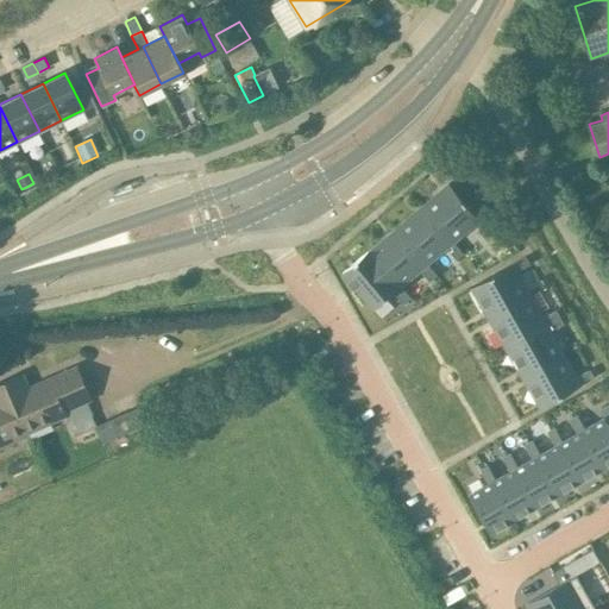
[(450,183),(422,206),(453,243),(454,242),(481,220),(485,226),(493,220),(484,209),(476,215),(450,183)]
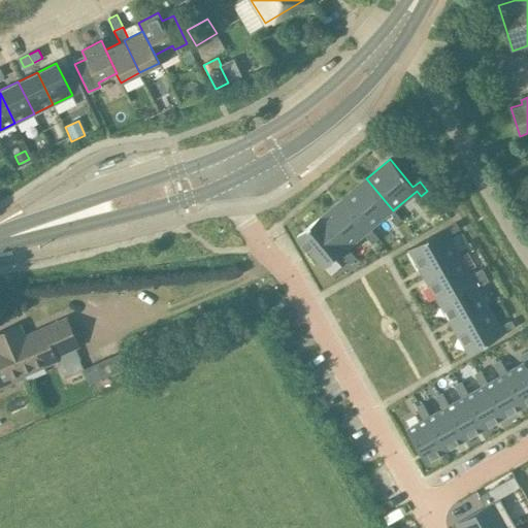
[(393,210),(366,178),(343,197),(370,229),(371,229),(388,215),(396,225),(402,220),(394,210),(394,209),(393,210)]
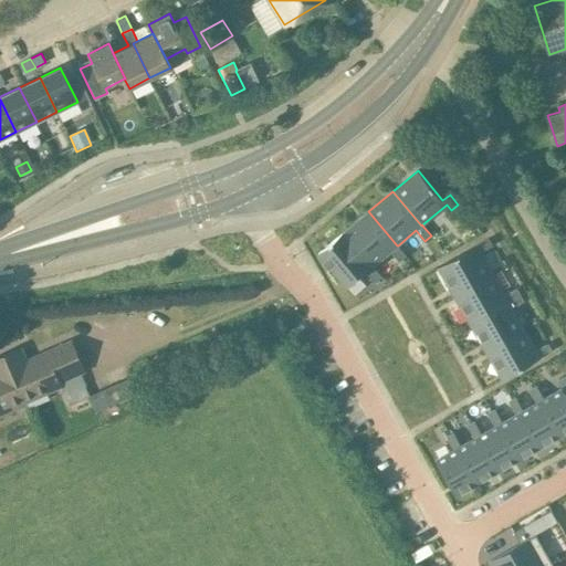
[(397,245),(368,211),(343,232),(371,266),(374,265),(391,251),(400,261),(407,255),(398,245),(397,245)]
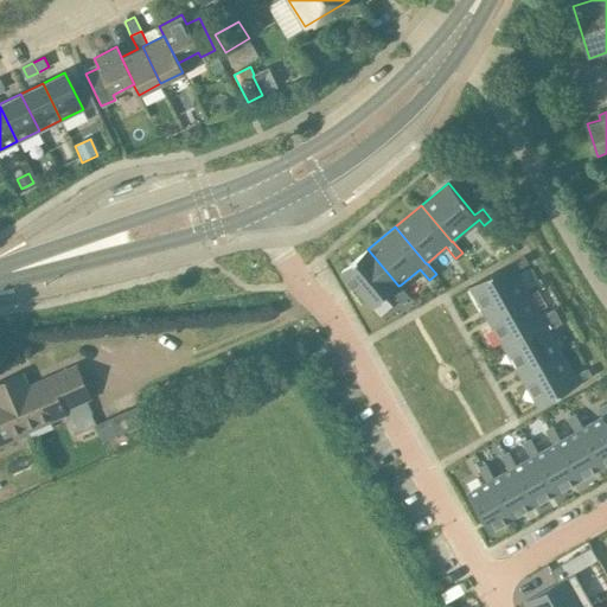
[(401,285),(398,286),(368,249),(342,272),(372,308),(394,291),(403,302),(410,296),(401,286),(401,285)]
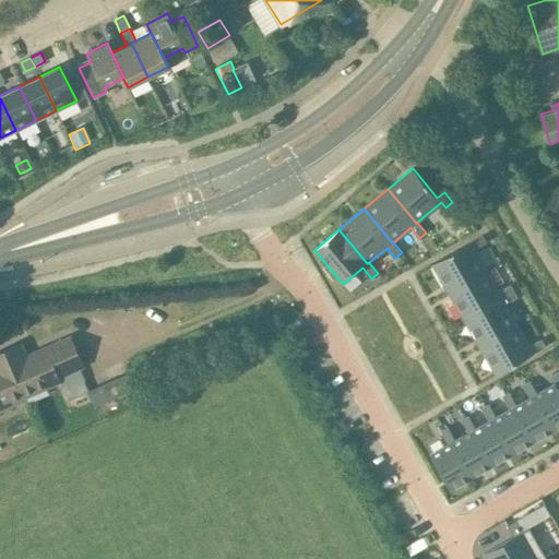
[(483,235),(432,263),(449,292),(487,270),(475,249),(487,242),(483,235)]
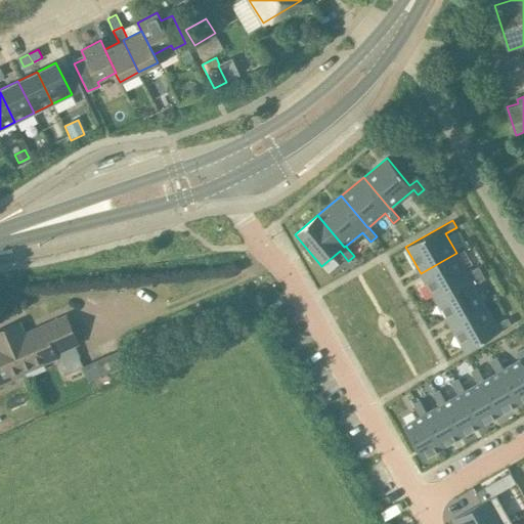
[(479,266),(468,272),(456,253),(421,273),(435,299),(471,278),(472,278),(482,272),(479,266)]
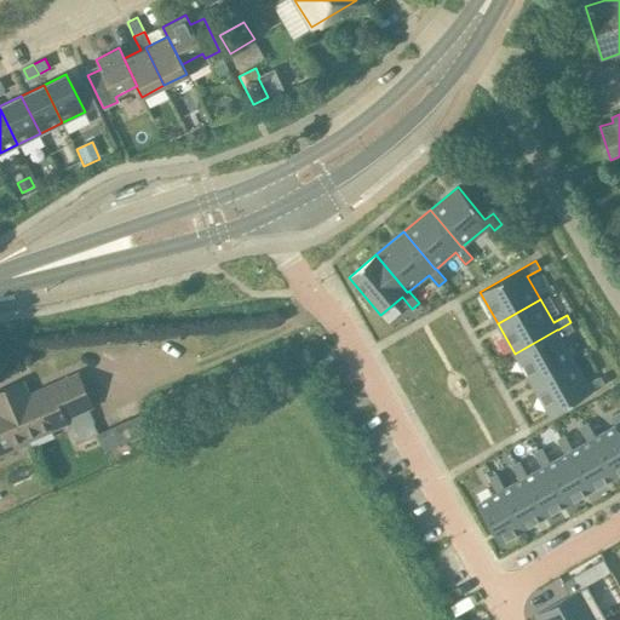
[(557,329),(515,354),(533,384),(575,360),(562,337),(575,329),(570,322),(558,329),(557,329)]
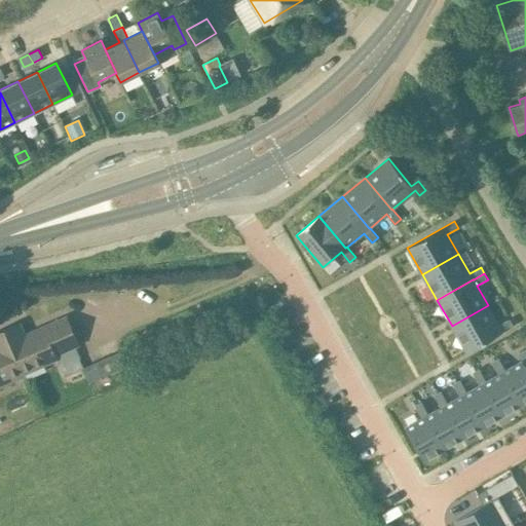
[(488,305),(452,326),(466,352),(514,326),(510,318),(498,325),(488,305)]
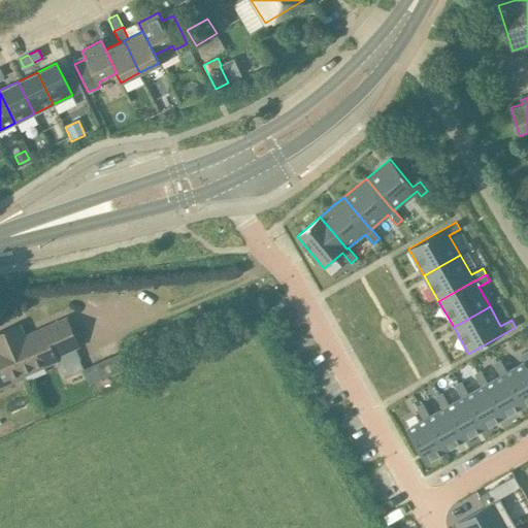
[(0,385),(57,360),(64,377),(85,368),(75,347),(77,345),(65,318),(24,335),(19,324),(0,332),(0,385)]
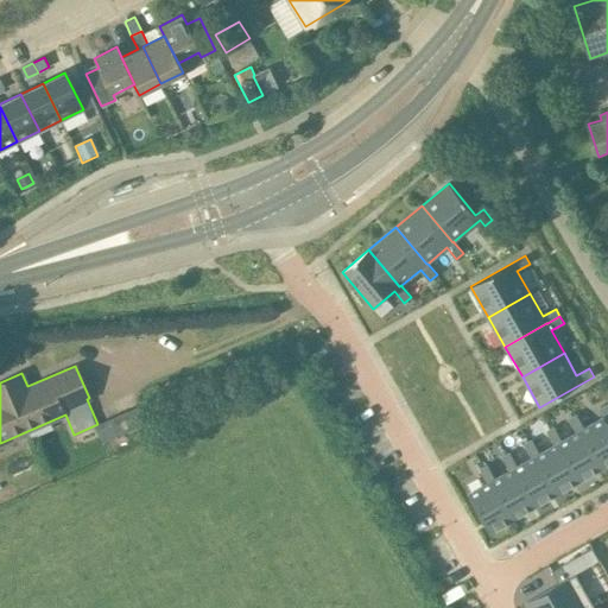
[(584,428),(581,429),(603,467),(607,464),(607,423),(607,422),(607,420),(607,404),(600,409),(605,416),(603,417),(584,428)]
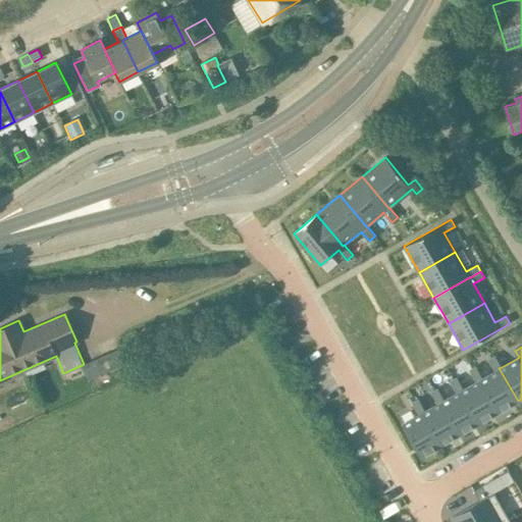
[(100,373),(127,362),(123,351),(96,363),(100,373)]
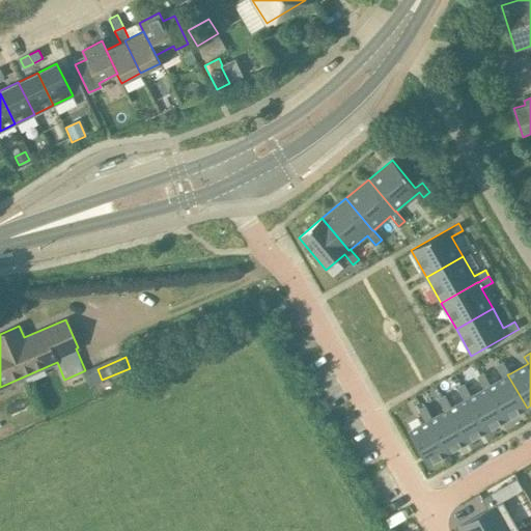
[(491,384),(487,386),(507,419),(527,408),(507,374),(510,373),(504,362),(497,365),(503,378),(491,384)]
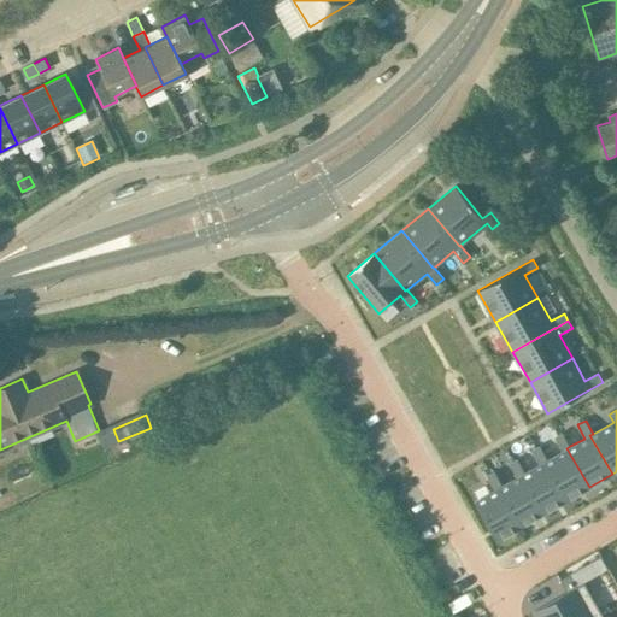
[(566,500),(589,487),(566,448),(570,446),(563,433),(554,438),(563,451),(547,459),(544,462),(566,500)]
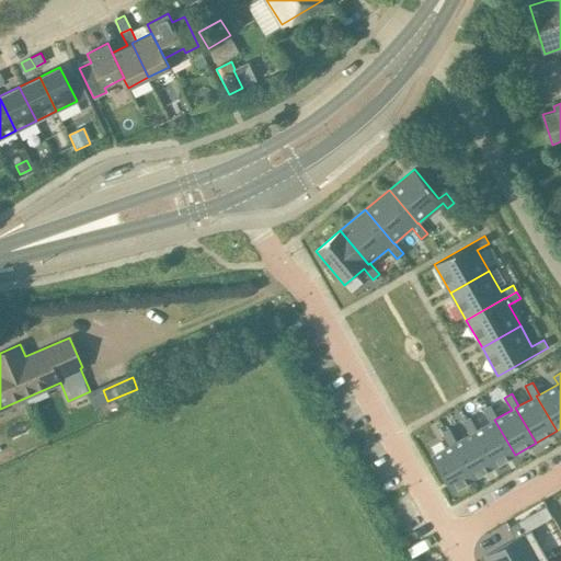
[(473,432),(493,467),(515,455),(494,420),(497,418),(491,405),(484,410),(491,422),(478,430),(473,432)]
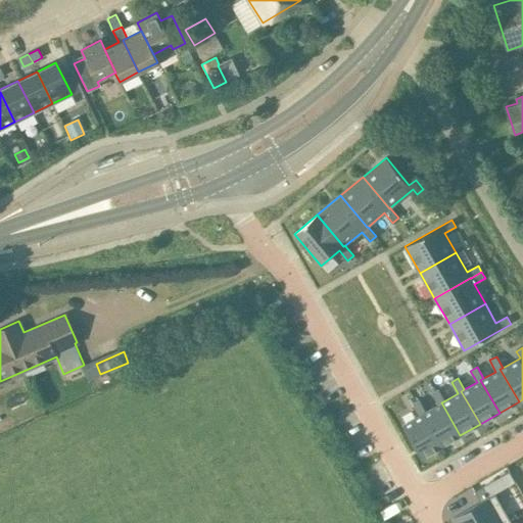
[(422,414),(440,446),(460,435),(441,402),(445,400),(438,389),(432,393),(438,405),(426,411),(422,414)]
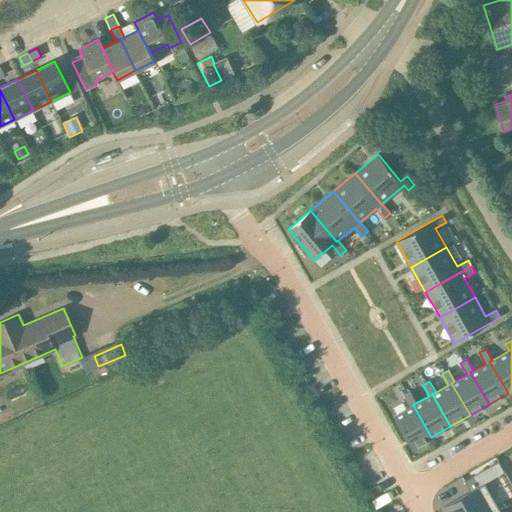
[(412,447),(431,437),(413,405),(417,402),(411,391),(404,395),(410,406),(394,416),(412,447)]
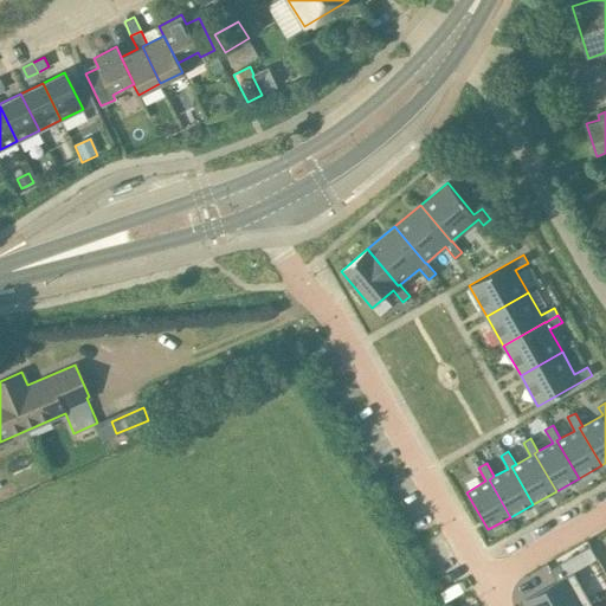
[(605,529),(592,537),(603,555),(605,553),(605,529)]
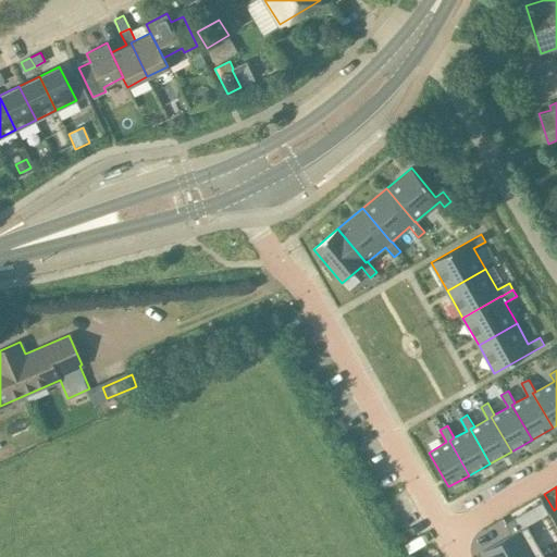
[(511,534),(483,551),(486,556),(540,556),(544,555),(528,525),(521,529),(515,518),(505,522),(511,534)]
